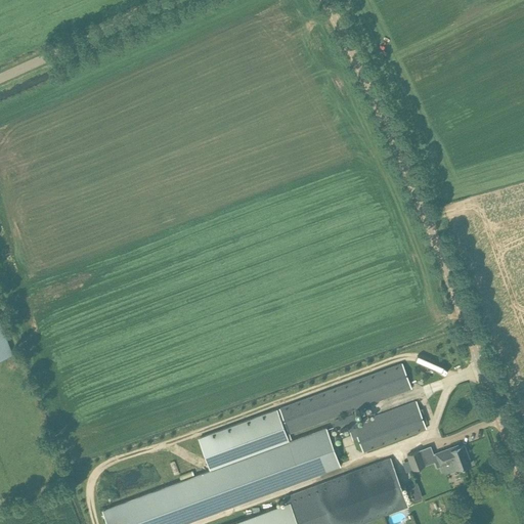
[(0,359),(12,355),(0,321),(0,359)]
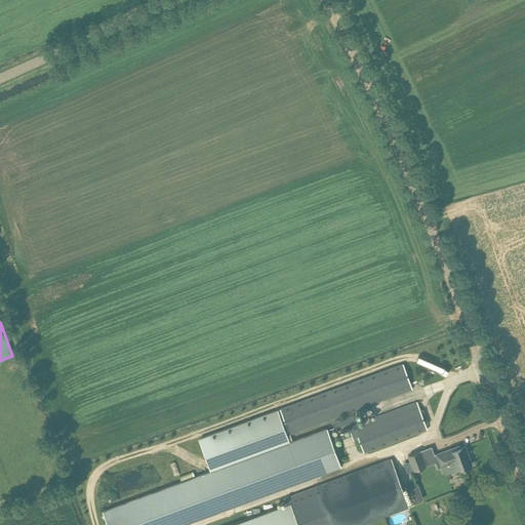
[(393,367),(281,409),(290,435),(344,414),(345,418),(335,421),(337,429),(348,426),(354,441),(358,439),(364,452),(417,433),(427,429),(416,402),(407,405),(357,423),(353,411),(402,393),(412,390),(402,364),(393,367)]
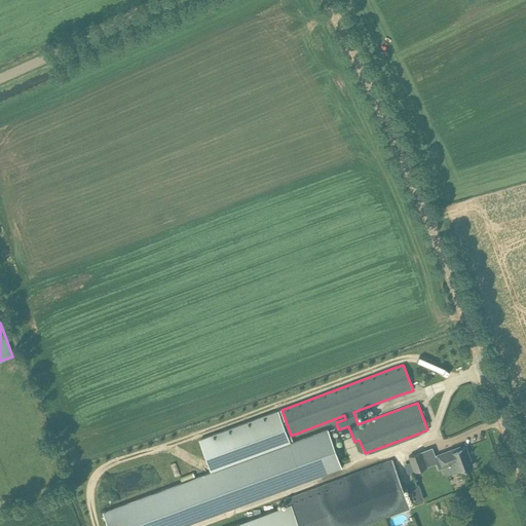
[(282,410),(198,440),(210,471),(293,441),(291,436),(282,410)]
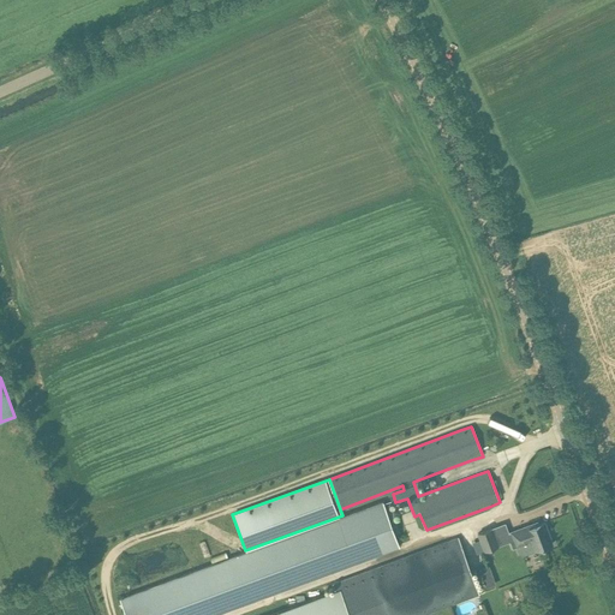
[(245,550),(119,597),(125,614),(218,614),(399,548),(382,501),(342,515),(245,550)]
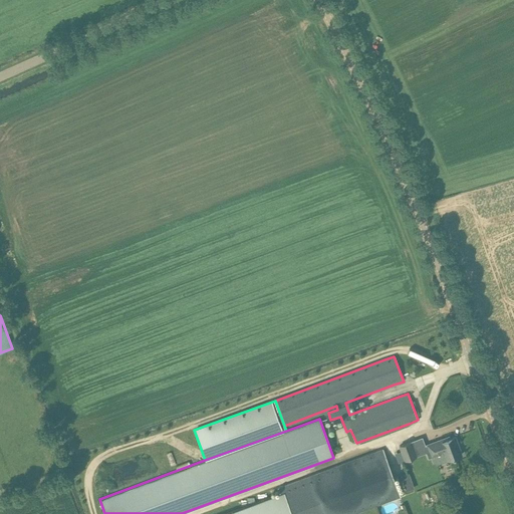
[(449,436),(427,445),(432,457),(434,462),(437,464),(448,460),(462,455),(455,437),(450,438),(449,436)]
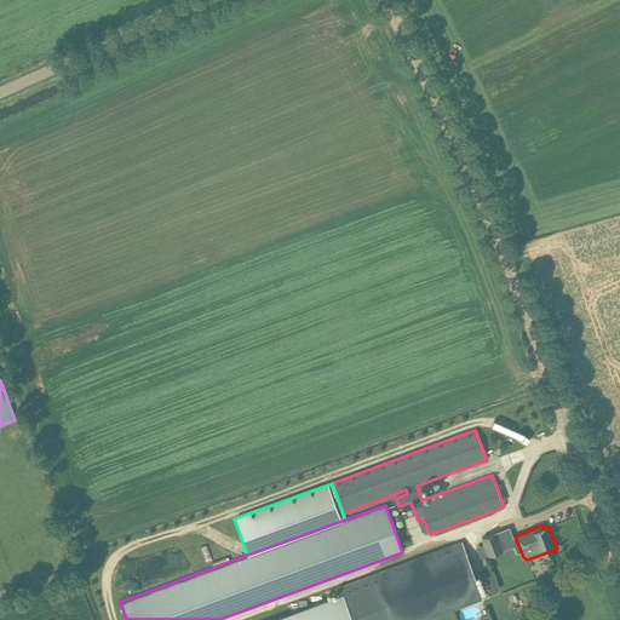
[(495,532),(481,537),(487,556),(501,550),(495,532)]
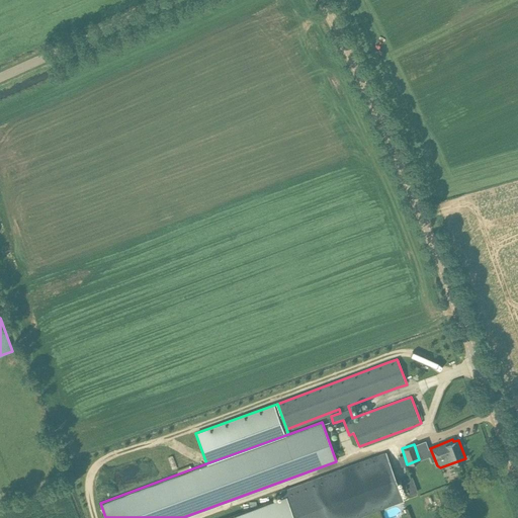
[(282,498),(225,517),(354,517),(404,500),(385,451),(279,491),(282,498)]
